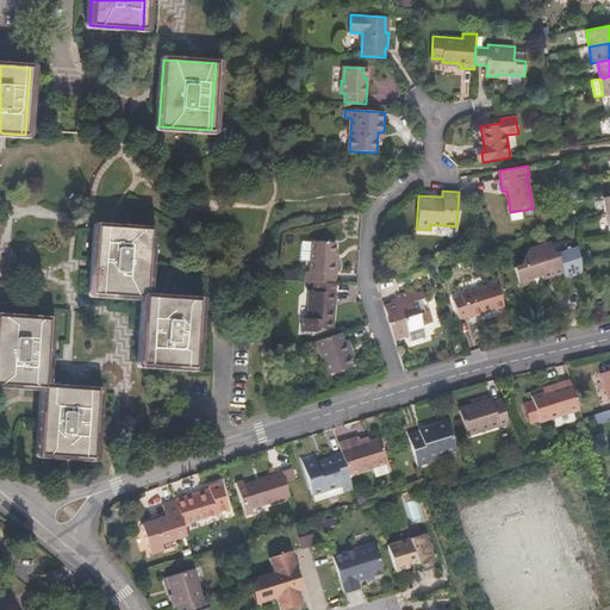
[(150,230),(98,225),(93,293),(144,297),(150,230)]
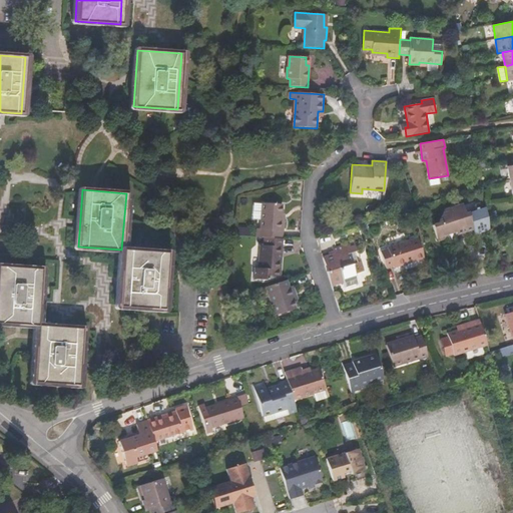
[(257,226),(255,237),(264,237),(282,239),(283,220),(280,220),(281,203),(262,202),(260,227),(257,226)]
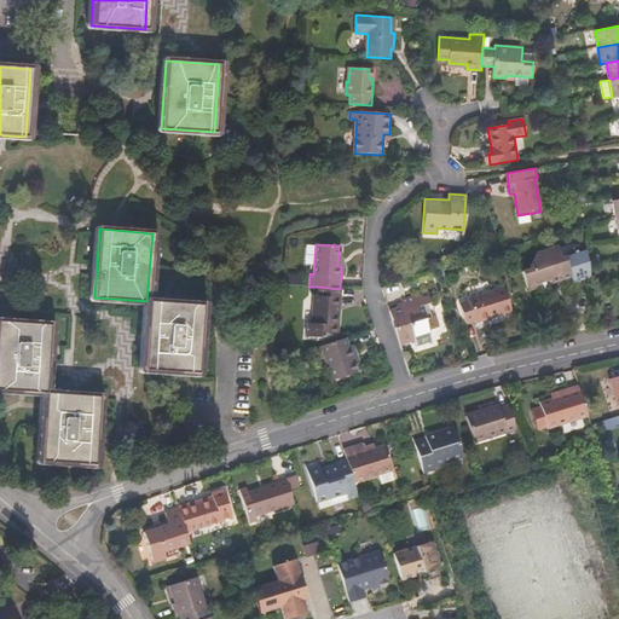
[(572,282),(590,278),(588,267),(585,250),(562,258),(560,250),(553,253),(549,249),(538,253),(537,252),(530,264),(531,267),(520,271),(525,288),(533,285),(537,281),(549,277),(549,279),(557,277),(557,281),(571,277),(572,282)]
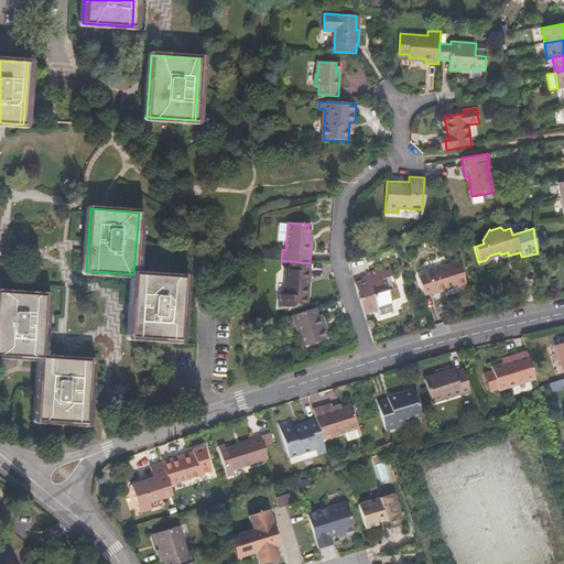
[(310,272),(310,263),(290,261),(290,270),(285,270),(283,294),(279,294),(279,306),(293,307),(307,303),(308,286),(305,286),(306,272),(310,272)]
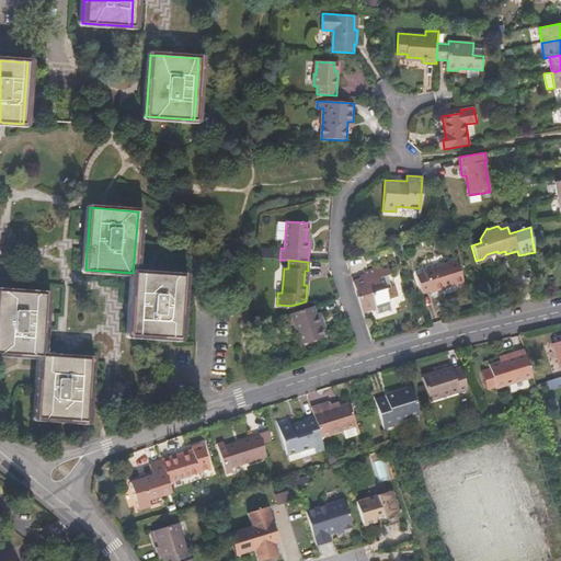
[(422,273),(415,275),(421,293),(427,290),(428,292),(461,282),(455,260),(422,271),(422,273)]
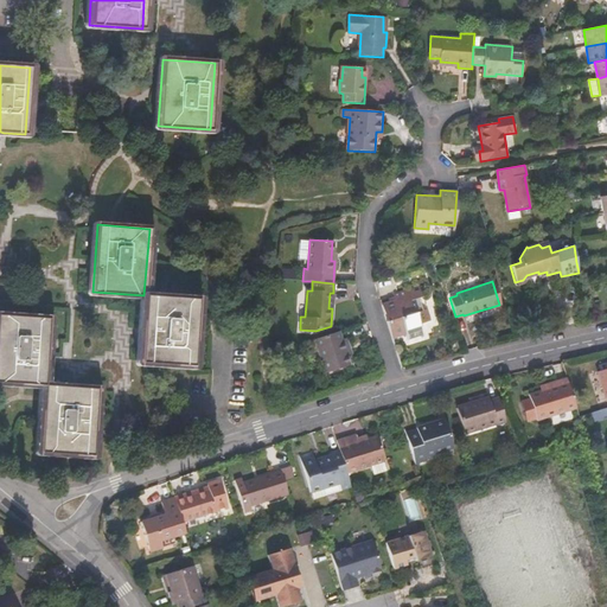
[(381,306),(390,337),(406,332),(408,338),(423,333),(420,324),(430,320),(419,286),(393,295),(395,301),(381,306)]
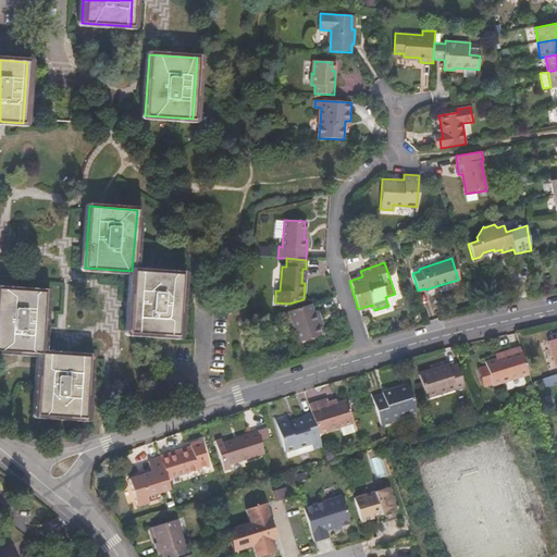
[(180,274),(133,271),(128,332),(175,335),(180,274)]
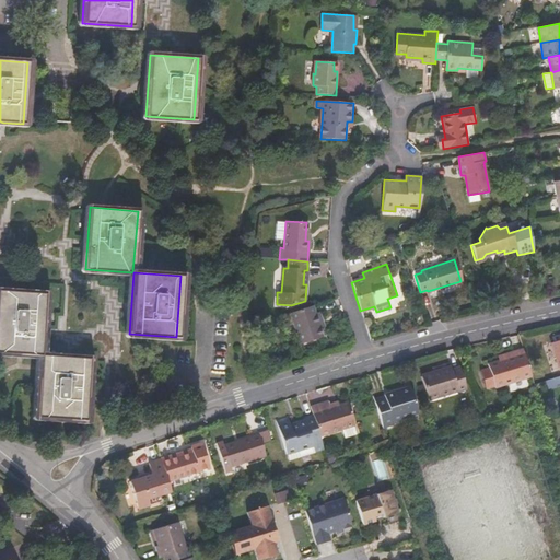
[(0,352),(20,353),(41,356),(45,293),(0,290),(0,352)]
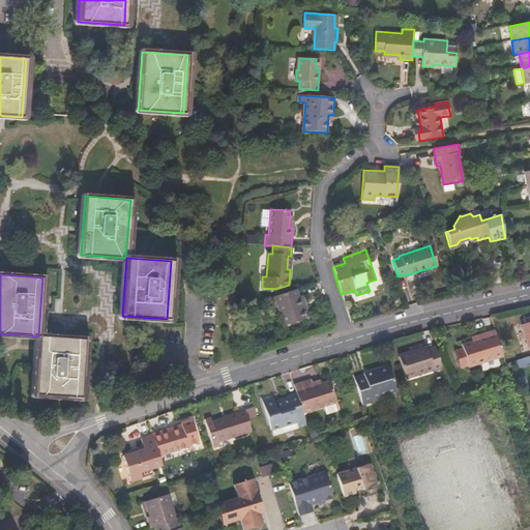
[(295,289),(273,296),(284,325),(305,318),(302,310),(297,296),(295,289)]
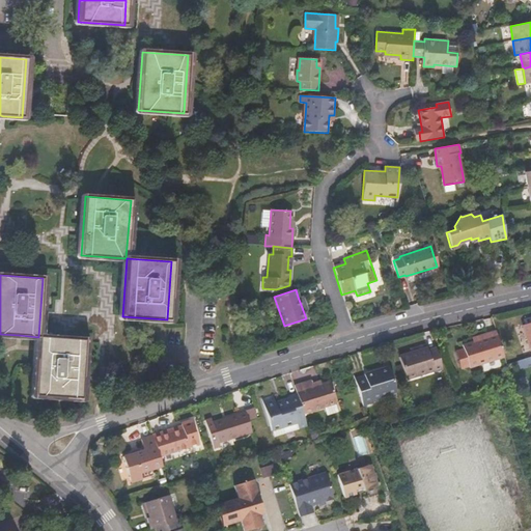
[(298,297),(303,310),(307,309),(302,296),(298,297)]
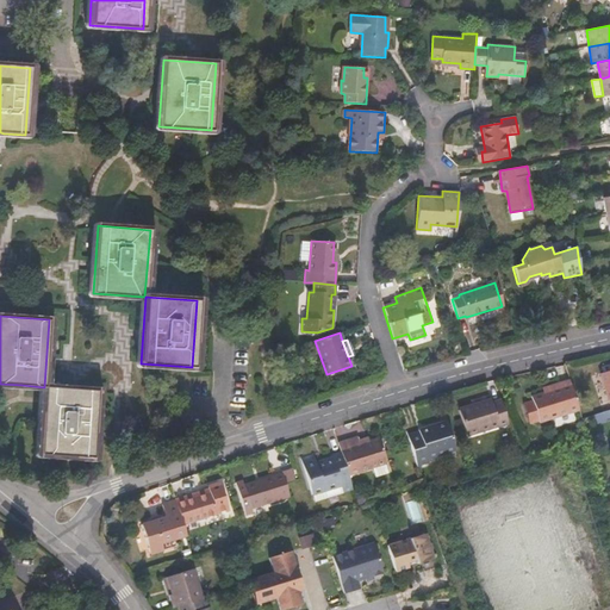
[(609,371),(598,375),(607,403),(609,402),(609,404),(609,371)]
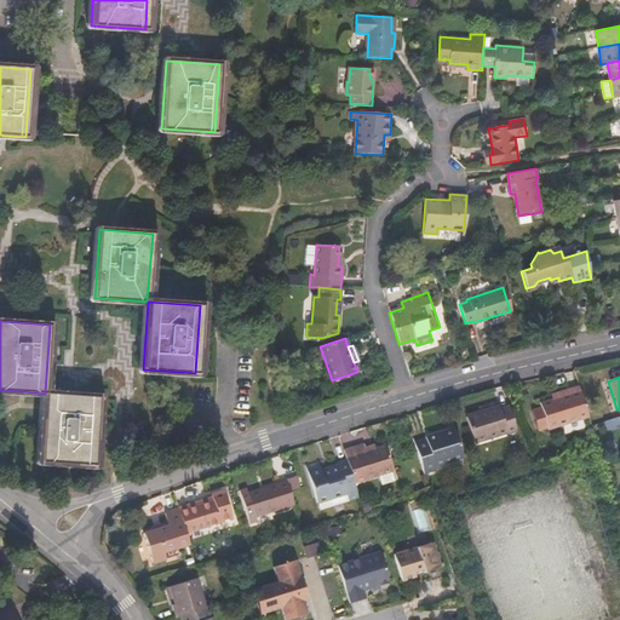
[(587,417),(579,386),(569,390),(570,394),(540,403),(547,429),(587,417)]
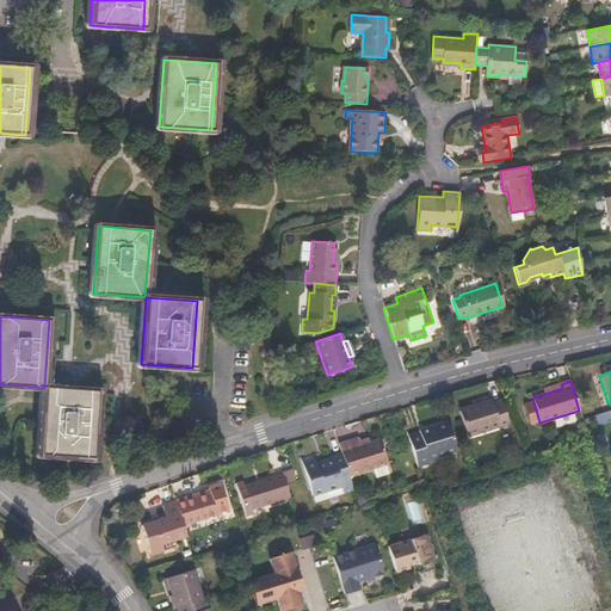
[(97,392),(44,388),(43,401),(39,454),(92,458),(93,438),(97,392)]
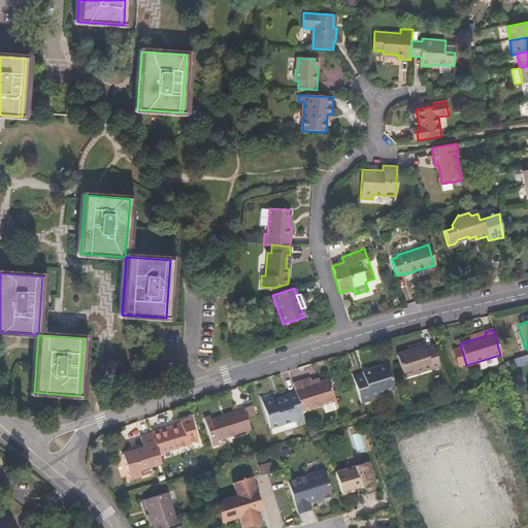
[(425,348),(397,356),(403,376),(430,367),(431,369),(439,367),(433,348),(425,350),(425,348)]
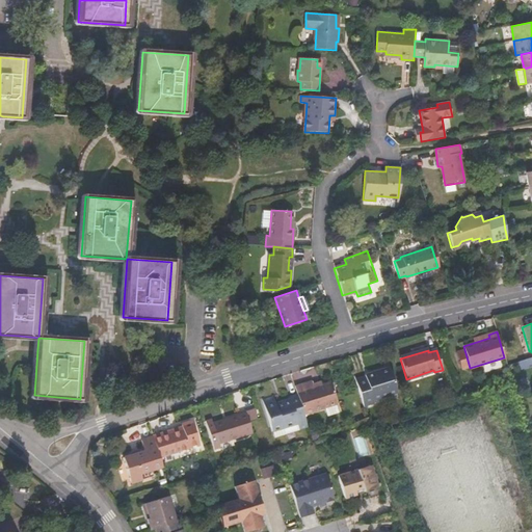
[(356,384),(357,388),(364,407),(375,404),(374,400),(398,393),(392,373),(367,380),(367,381),(356,384)]
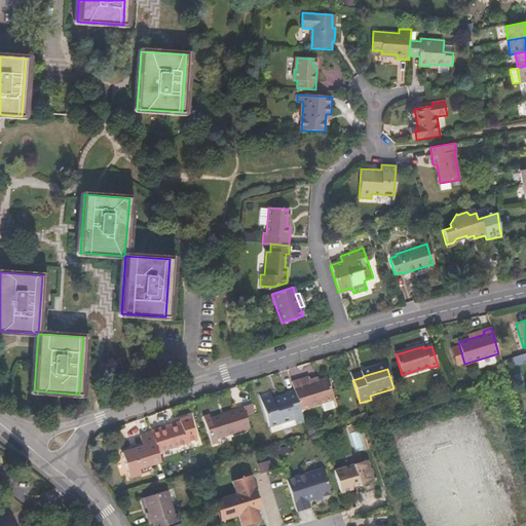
[(315,375),(299,380),(301,386),(317,381),(315,375)]
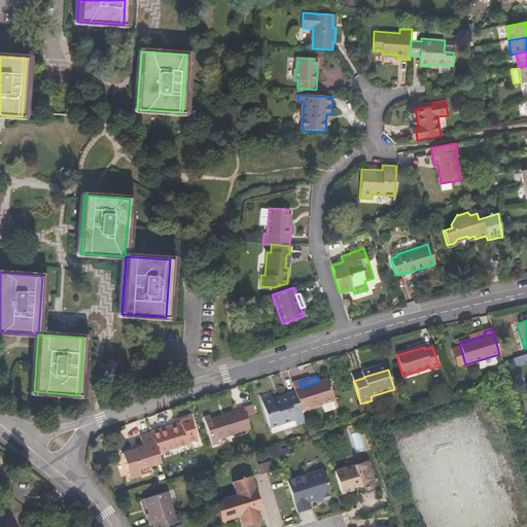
[(300,381),(292,383),(294,391),(301,411),(322,405),(334,400),(327,379),(318,382),(302,387),(300,381)]
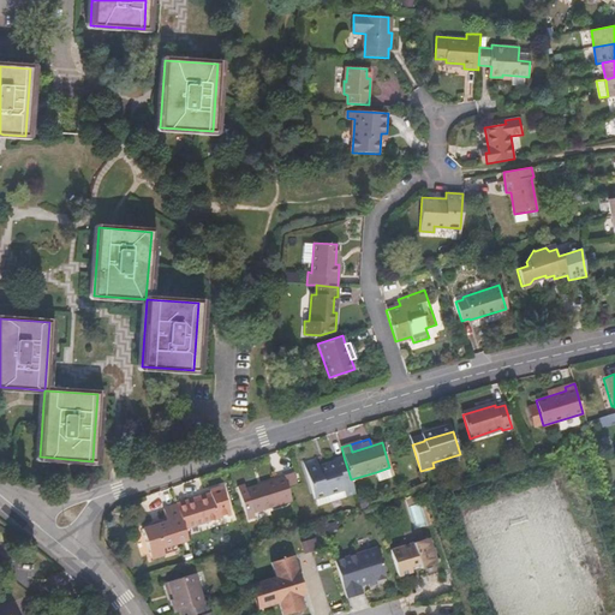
[(351,479),(344,457),(334,460),(334,461),(324,465),(324,467),(320,470),(316,461),(304,465),(314,499),(316,499),(344,490),(345,496),(354,493),(351,479)]
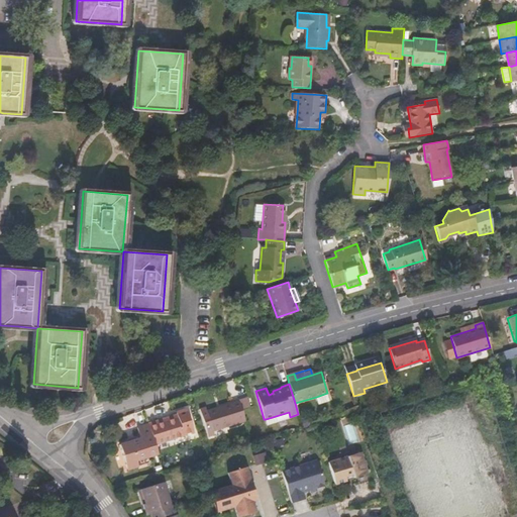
[(327,393),(316,397),(319,404),(330,400),(327,393)]
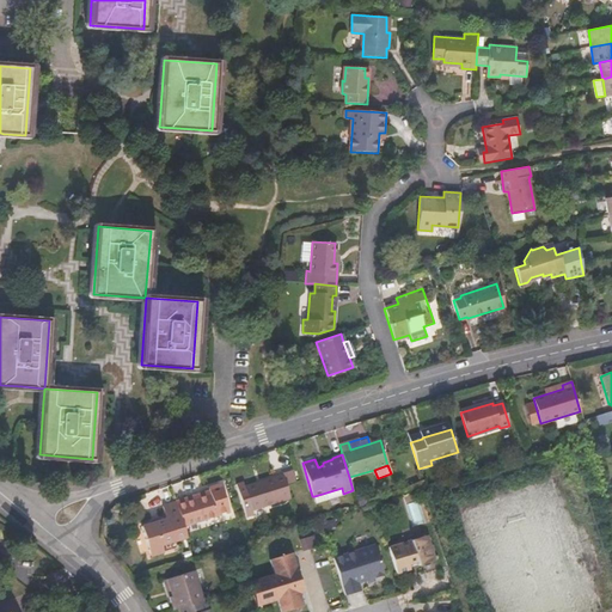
[(291,499),(286,484),(293,483),(291,472),(282,475),(283,476),(244,487),(243,483),(236,485),(246,518),(252,515),(251,510),(291,499)]
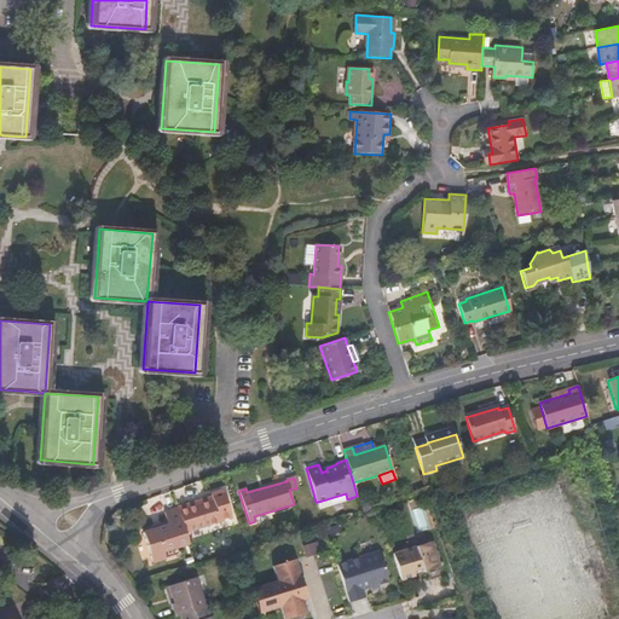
[(187,504),(177,507),(178,509),(185,533),(220,522),(219,521),(231,518),(224,491),(210,496),(213,501),(189,508),(187,504)]
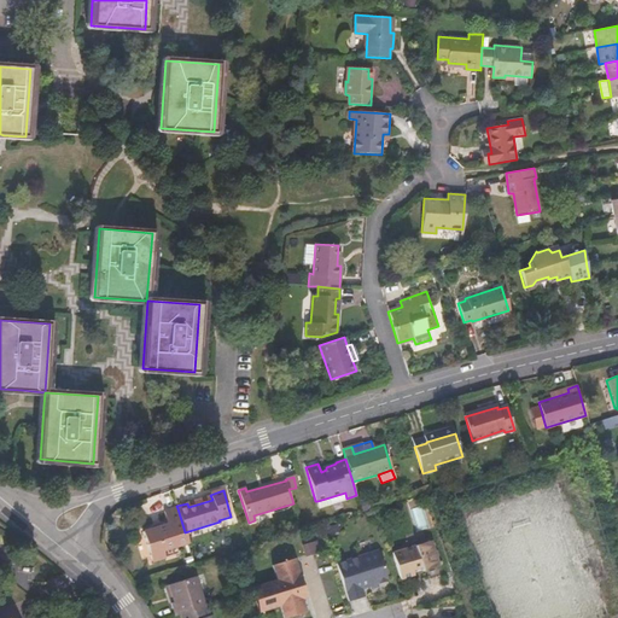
[(345,493),(318,501),(319,507),(347,499),(345,493)]
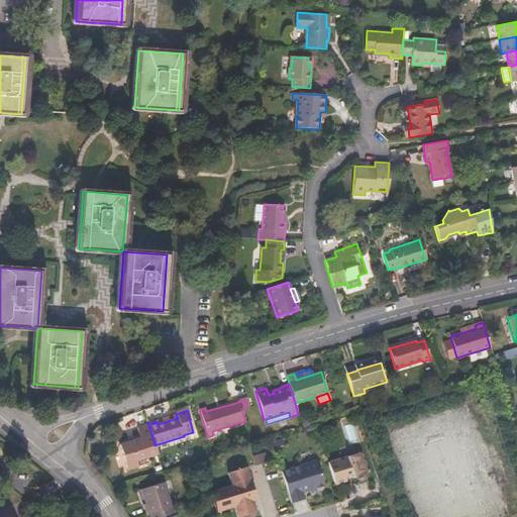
[(307,418),(301,420),(303,428),(310,425),(307,418)]
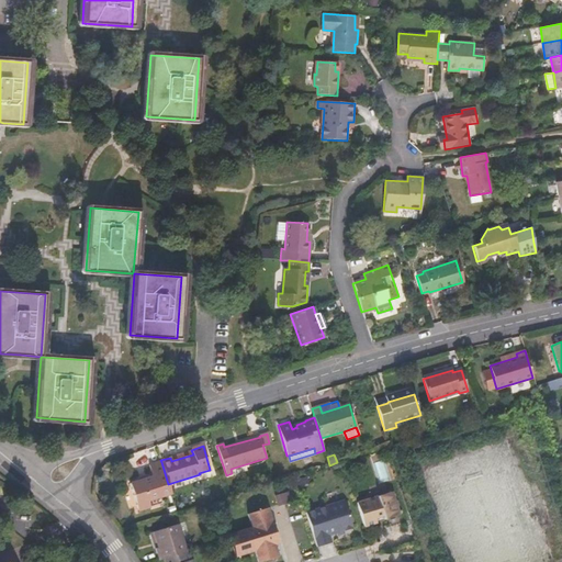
[(149,502),(171,494),(168,484),(161,462),(149,467),(153,478),(131,484),(138,512),(150,507),(149,502)]
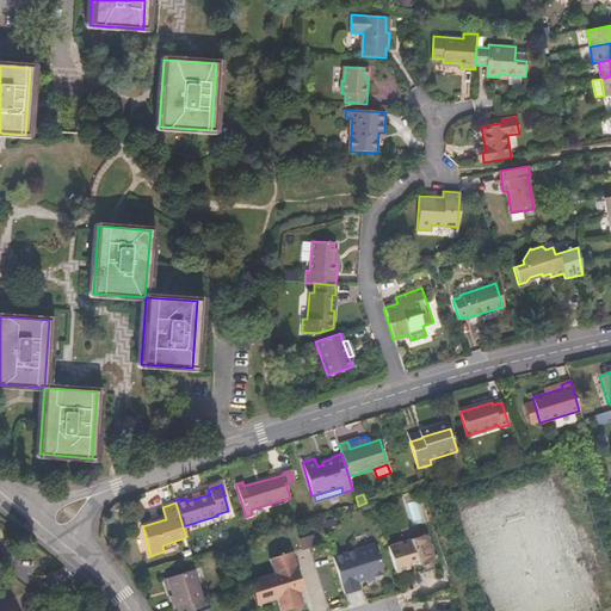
[(425,536),(388,548),(395,573),(408,569),(407,565),(417,561),(418,566),(433,561),(425,536)]
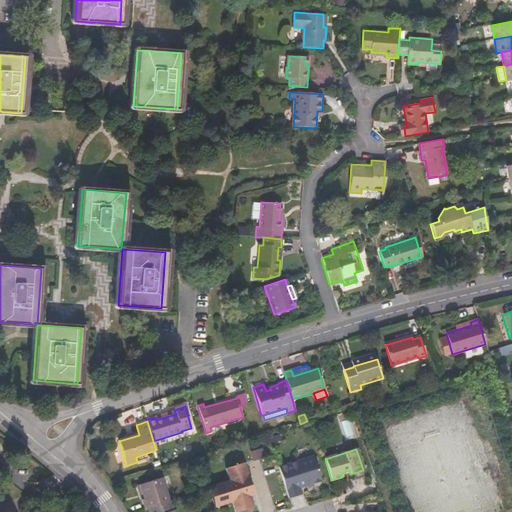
[(313,456),(278,468),(288,499),(301,495),(299,488),(306,486),(312,484),(321,481),(313,456)]
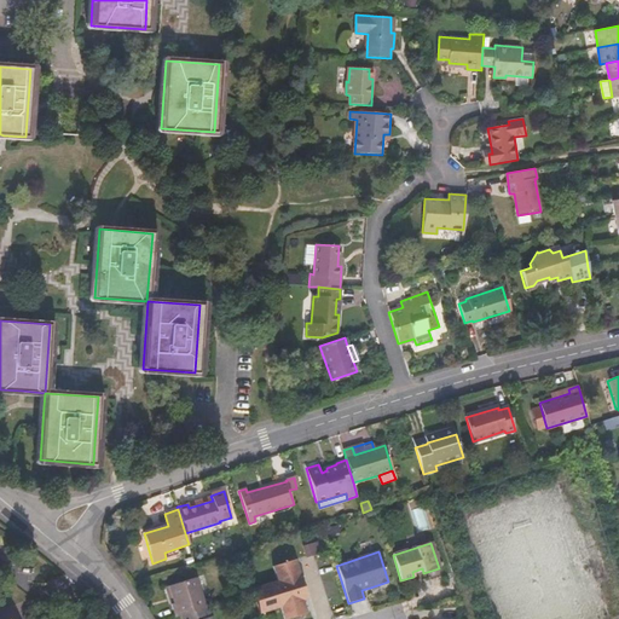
[(277,582),(252,590),(260,614),(281,607),(283,618),(289,618),(306,614),(302,601),(306,600),(304,593),(296,595),(294,584),(301,582),(295,566),(293,567),(291,561),(272,567),(277,582)]
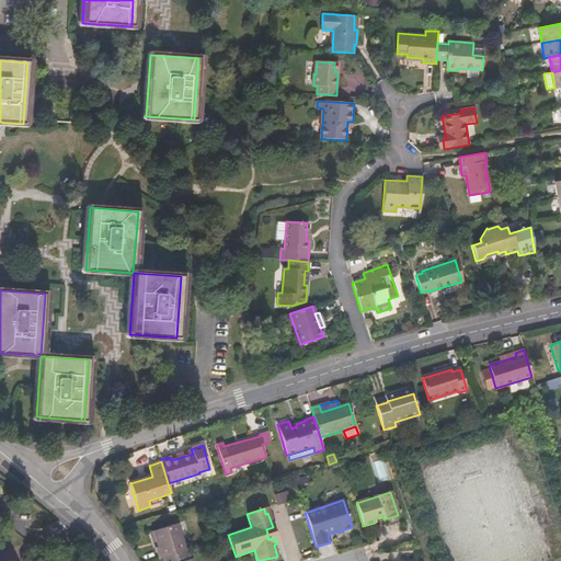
[(155,547),(159,560),(164,558),(185,551),(178,523),(152,530),(157,546),(155,547)]
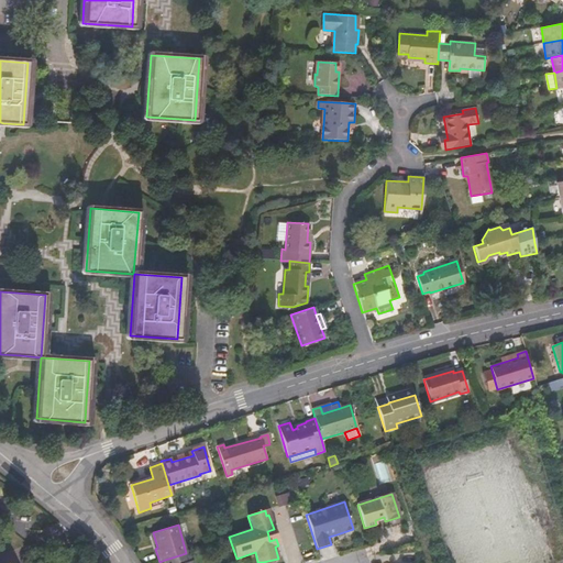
[(269,541),(276,539),(274,529),(267,531),(269,541)]
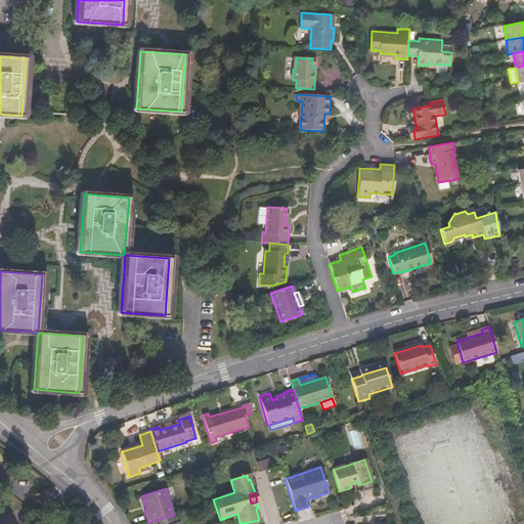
[(177,522),(175,515),(173,515),(154,521),(154,523),(179,523),(179,522),(177,522)]
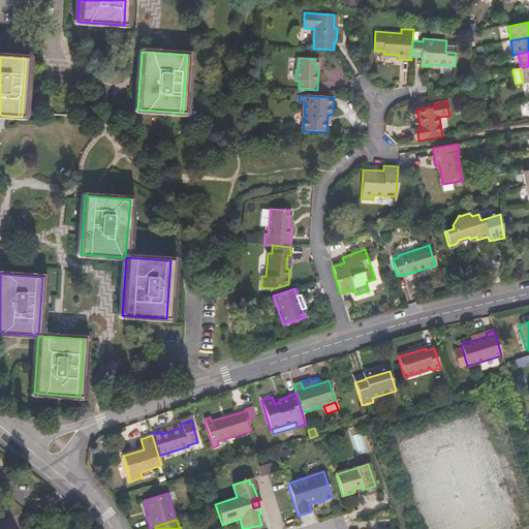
All buildings are outlined.
